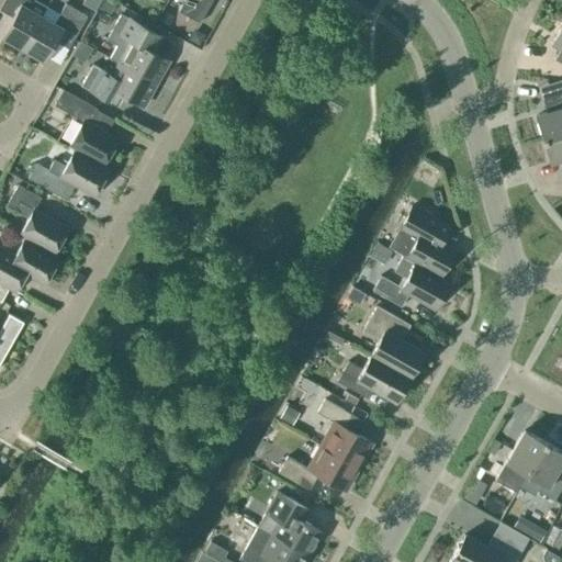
[(22,48),(42,15),(29,8),(33,0),(2,0),(0,6),(0,9),(12,17),(1,36),(22,48)]
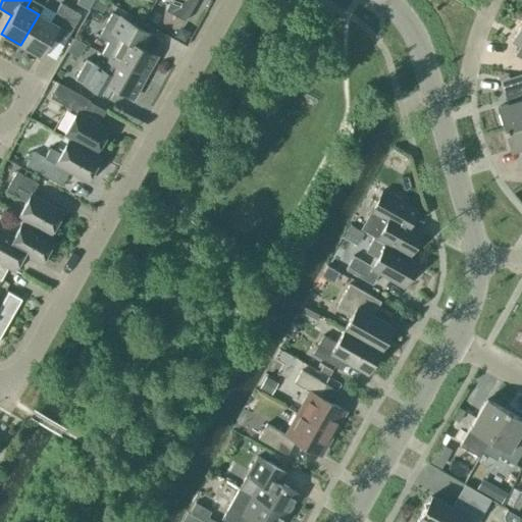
[(96,15),(104,2),(100,0),(84,0),(81,6),(96,15)]
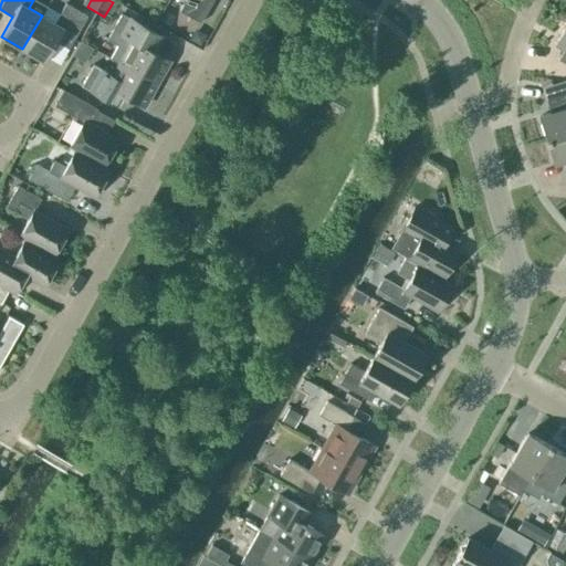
[(185,0),(179,11),(201,22),(213,0),(185,0)]
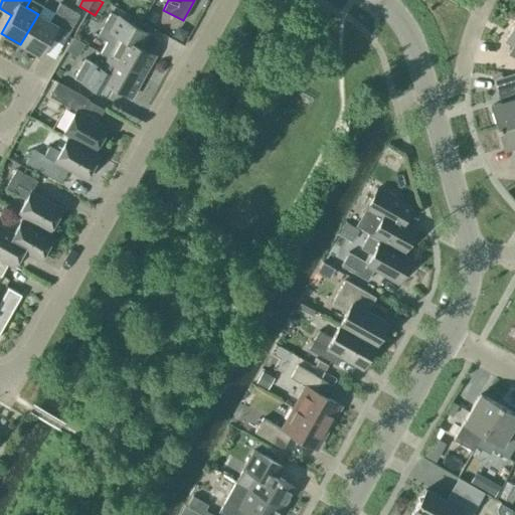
[(38,14),(20,44),(39,55),(54,30),(66,37),(79,14),(59,3),(49,20),(38,14)]
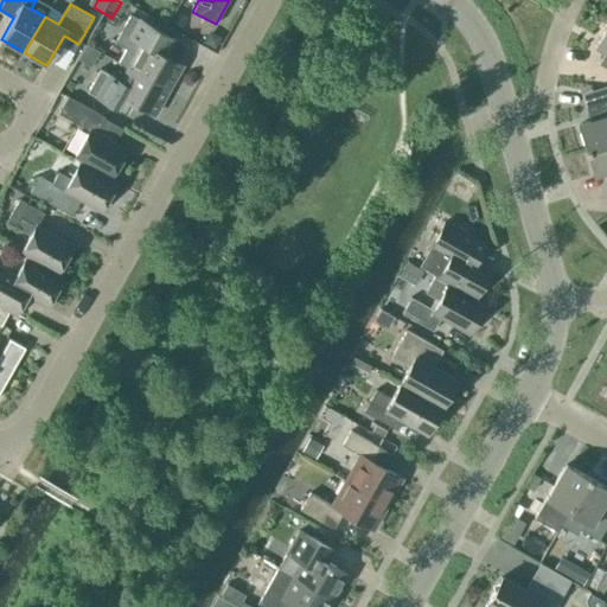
[(127,68),(128,66),(168,89),(181,65),(151,48),(160,31),(131,14),(115,42),(125,48),(116,62),(127,68)]
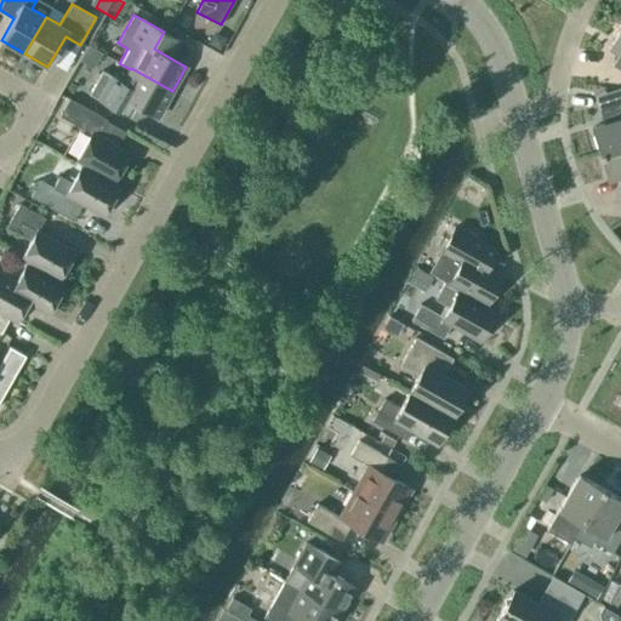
[(620,22),(608,46),(619,52),(613,66),(620,69),(620,22)]
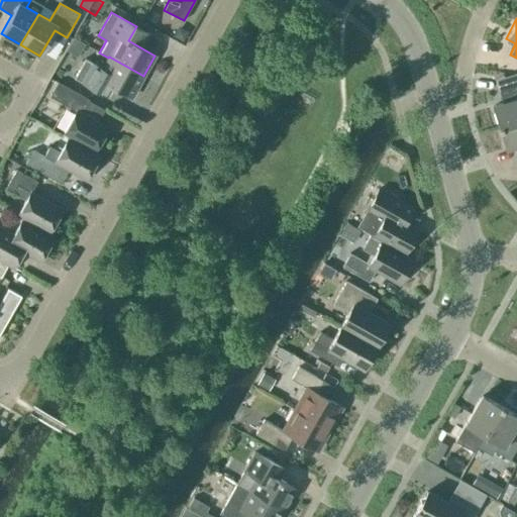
[(305,42),(312,29),(302,23),(294,36),(305,42)]
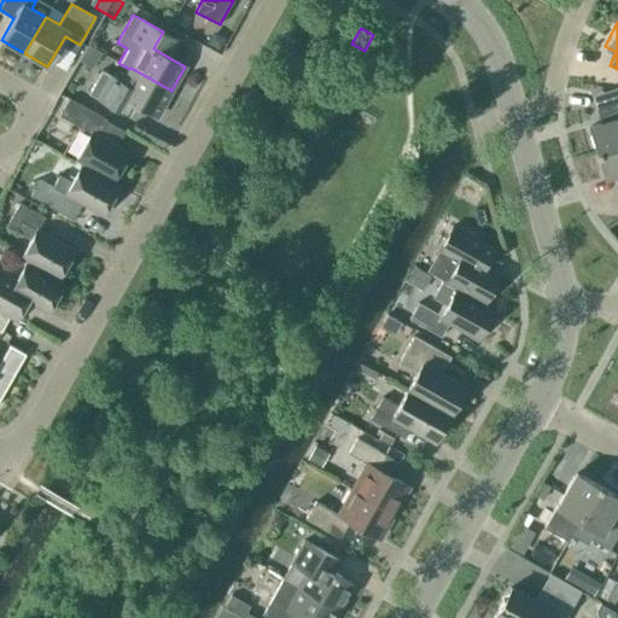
[(158,116),(172,91),(130,68),(129,69),(122,82),(101,70),(88,94),(120,111),(126,98),(158,116)]
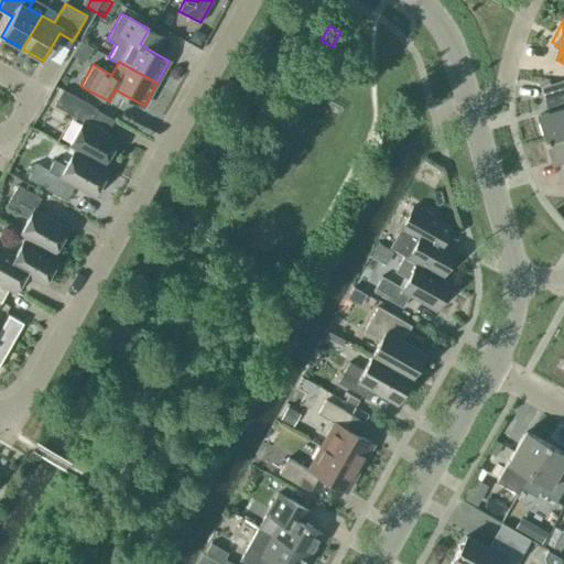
[(63,89),(54,107),(82,122),(69,145),(104,164),(118,139),(88,122),(97,108),(63,89)]
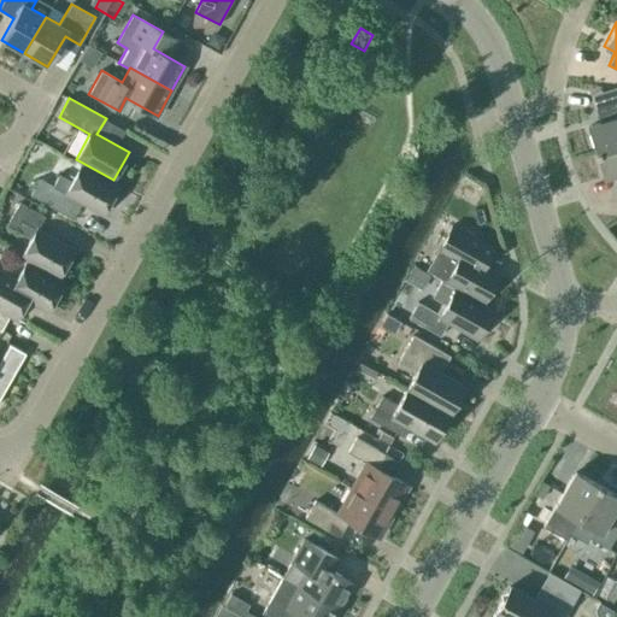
[(594,152),(616,145),(616,101),(595,110),(599,123),(587,127),(594,152)]
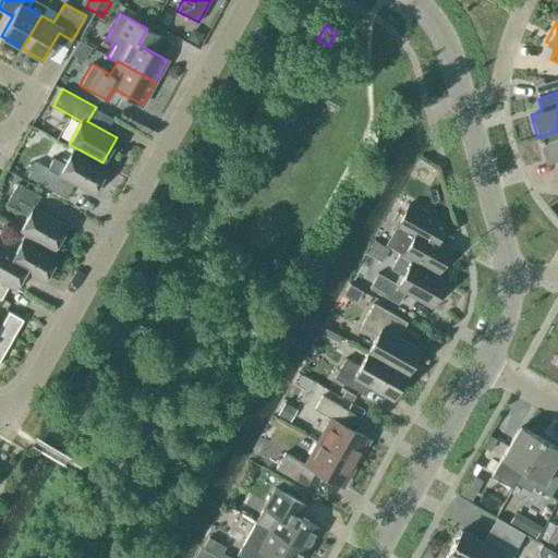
[(557,131),(537,137),(545,161),(557,157),(557,162),(557,131)]
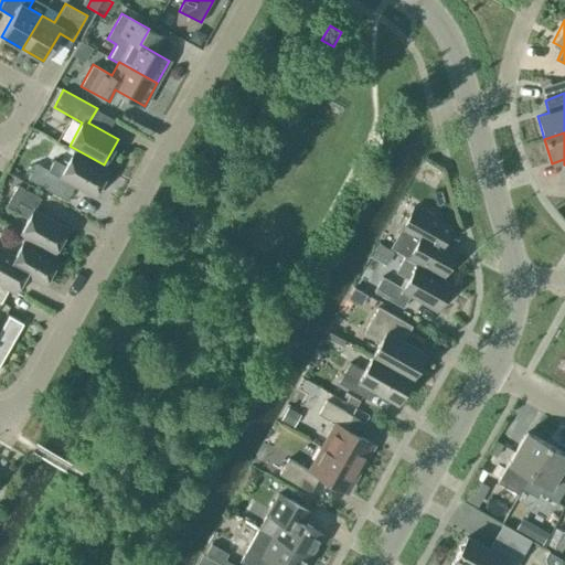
[(65,166),(53,159),(46,170),(35,163),(27,179),(66,201),(75,185),(94,196),(108,171),(74,151),(65,166)]
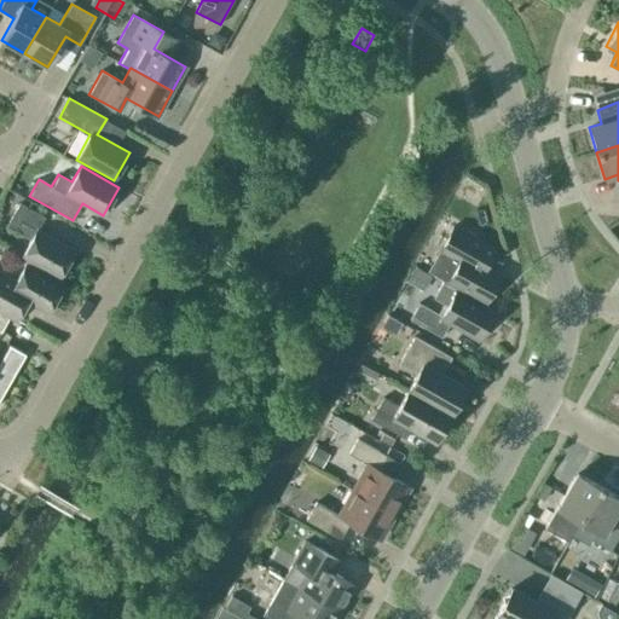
[(59,278),(75,250),(38,230),(45,218),(19,203),(6,226),(30,239),(21,258),(59,278)]
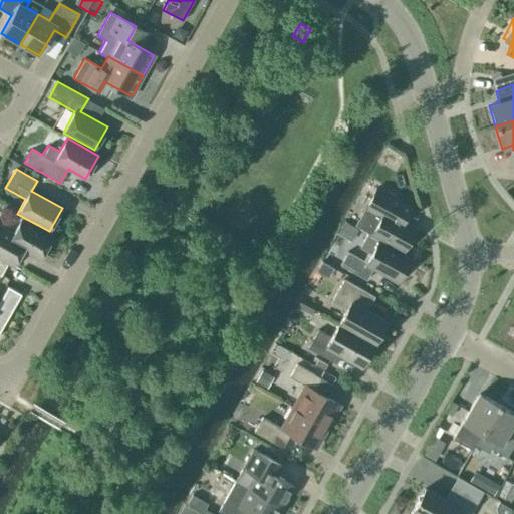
[(411,206),(377,187),(355,226),(379,239),(403,252),(416,228),(403,221),(411,206)]
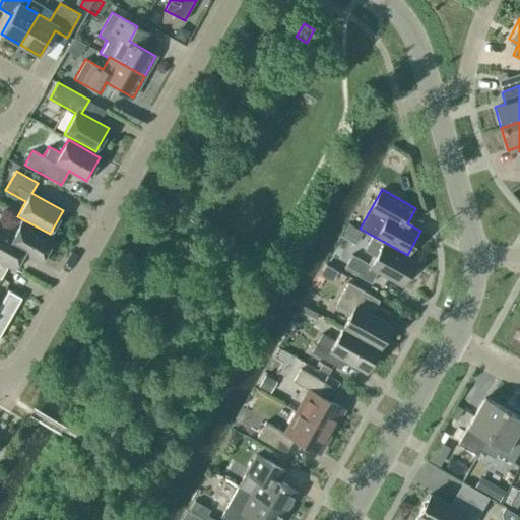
[(41,262),(54,239),(21,221),(13,236),(0,229),(0,262),(8,266),(7,267),(13,271),(23,253),(41,262)]
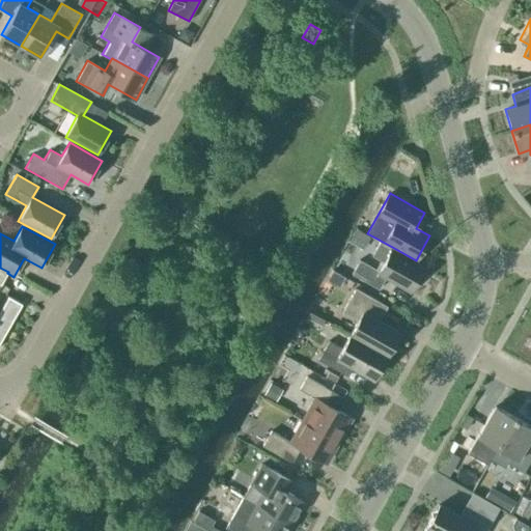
[(414,262),(416,260),(392,247),(391,249),(379,242),(371,256),(384,262),(379,271),(359,259),(352,274),(379,289),(385,278),(410,291),(424,268),(414,262)]
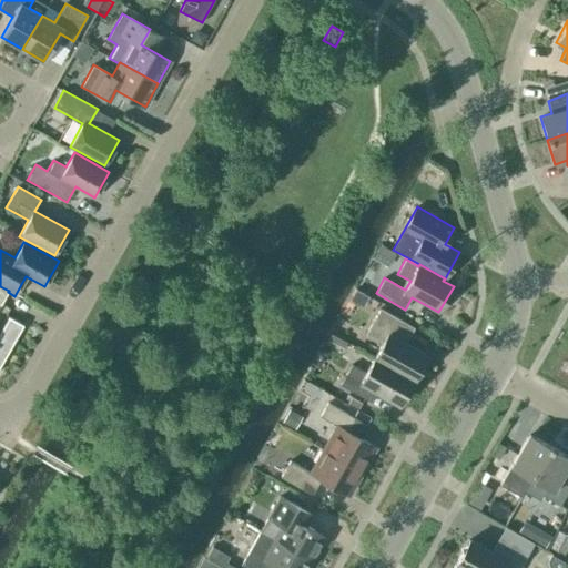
[(383,342),(374,357),(414,379),(427,355),(401,340),(408,325),(379,308),(366,333),(383,342)]
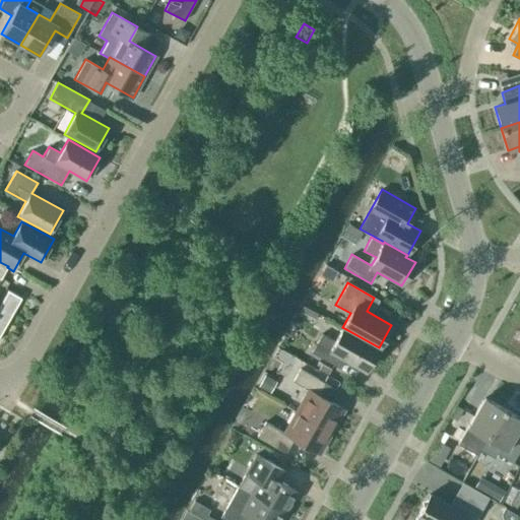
[(0,334),(21,298),(8,290),(0,304),(0,334)]
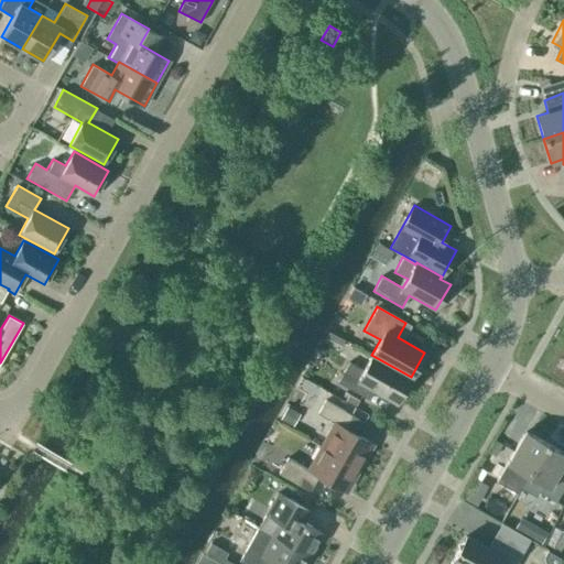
[(397,401),(411,377),(371,355),(362,369),(349,361),(338,382),(364,397),(370,386),(397,401)]
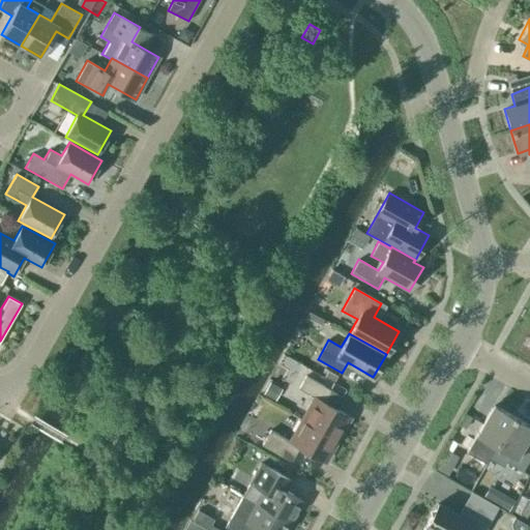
[(315,396),(302,419),(337,439),(350,417),(324,402),(330,390),(305,376),(298,388),(315,396)]
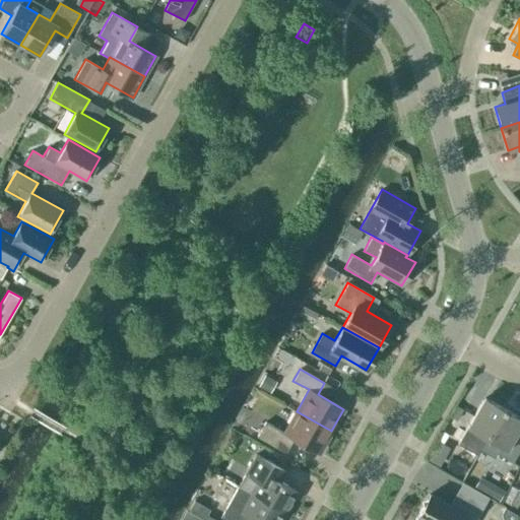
[(479,450),(504,408),(484,397),(457,443),(465,448),(468,443),(479,450)]
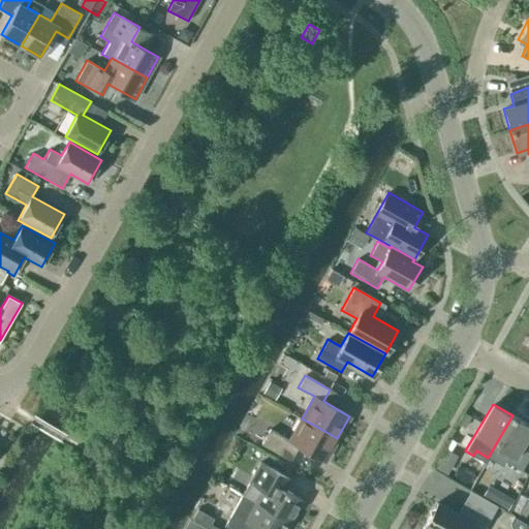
[(528,432),(528,424),(512,415),(488,458),(502,466),(505,461),(521,470),(528,457),(528,437),(527,437),(528,432)]
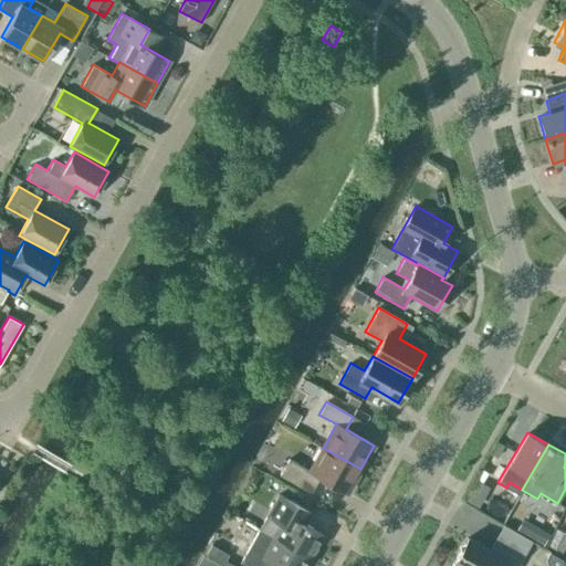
[(347,493),(360,469),(323,448),(310,471),(289,459),(280,474),(311,492),(320,477),(347,493)]
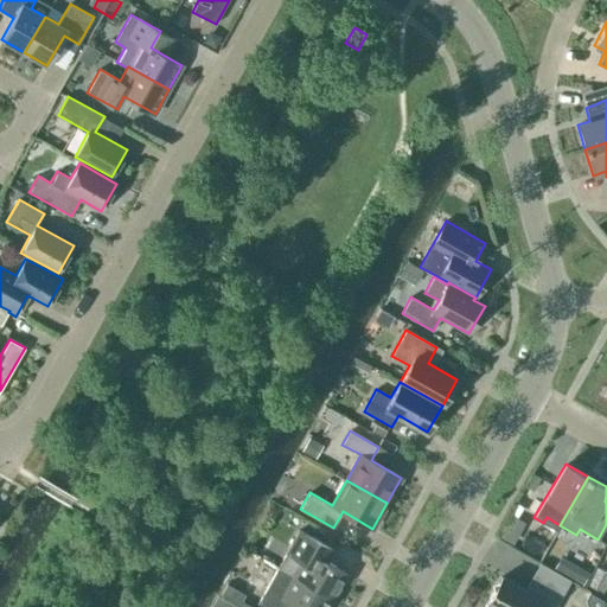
[(503,529),(502,542),(518,544),(519,531),(503,529)]
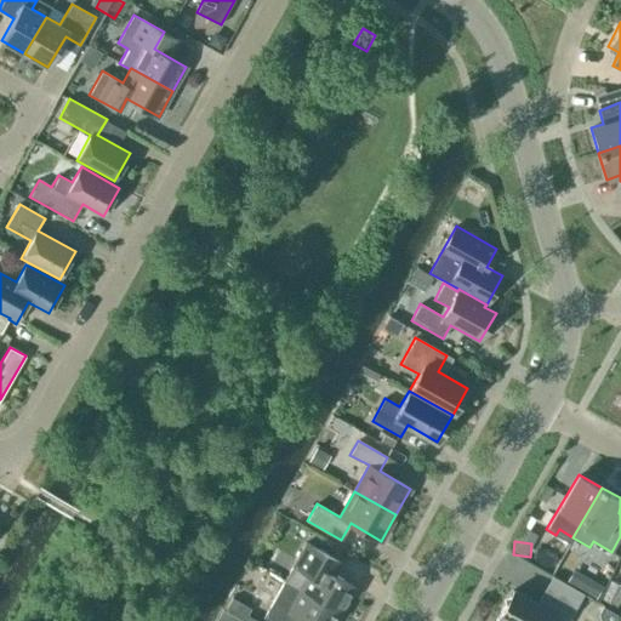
[(292,565),(285,580),(341,611),(354,587),(325,570),(332,558),(306,542),(292,565)]
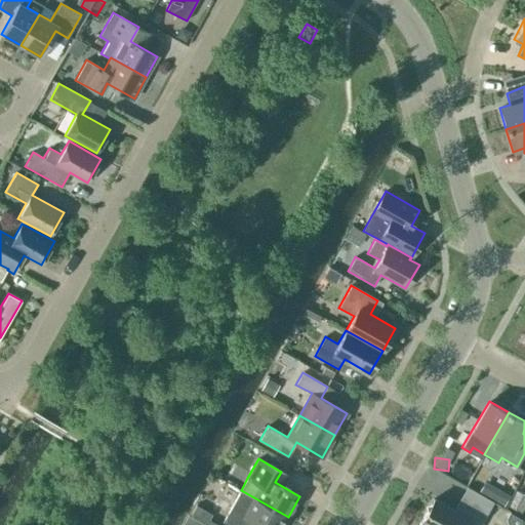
[(475,469),(456,458),(448,473),(467,483),(475,469)]
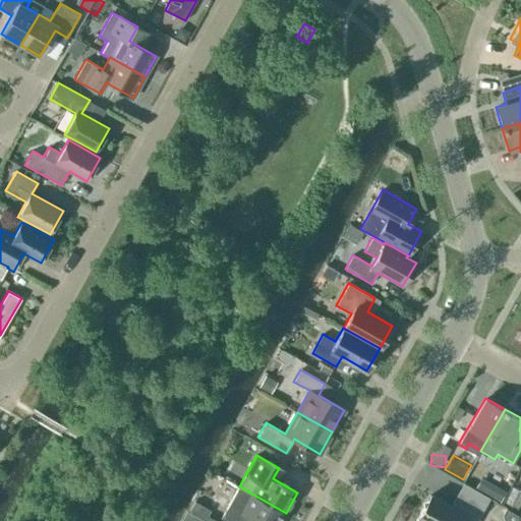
[(252,520),(281,520),(286,513),(239,486),(228,506),(221,518),(227,520),(248,520),(249,519),(252,520)]
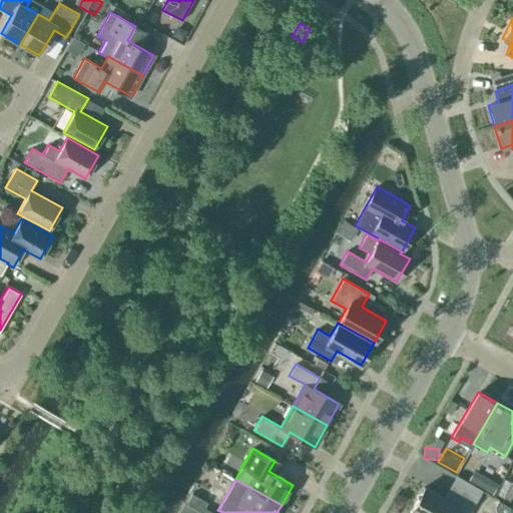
[(498,495),(507,500),(512,487),(512,484),(505,481),(498,495)]
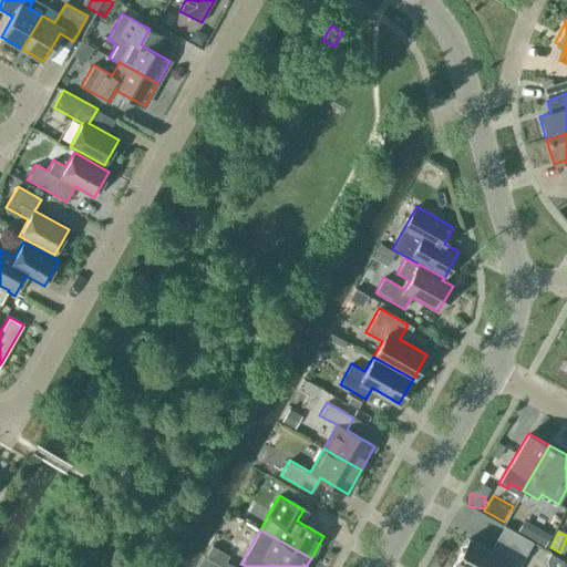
[(454,564),(461,566),(518,566),(525,557),(501,544),(495,554),(468,539),(454,564)]
